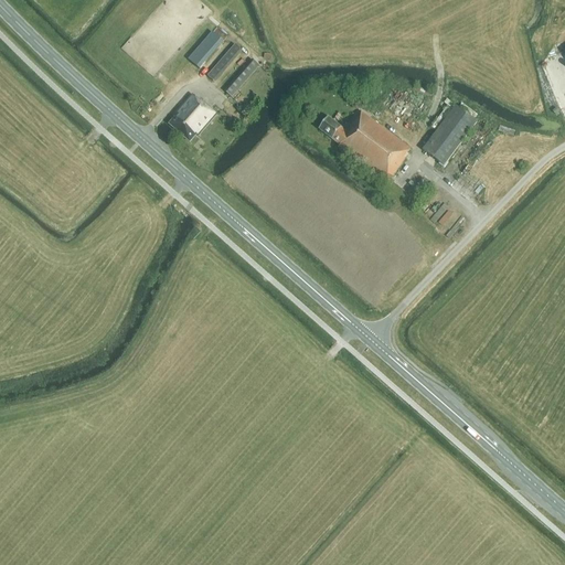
[(212,33),(188,60),(200,70),(223,42),(212,33)]
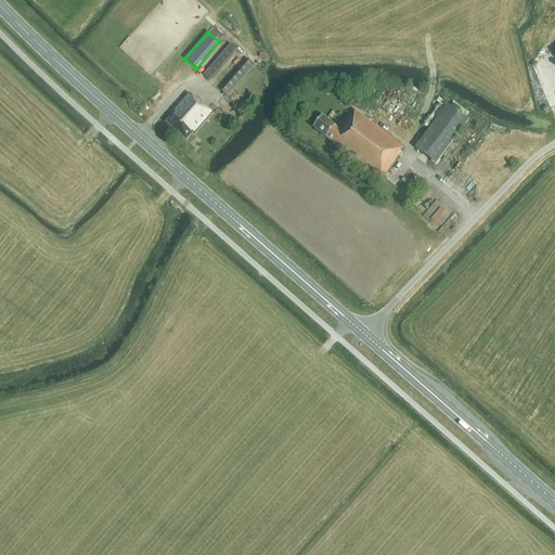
[(231,44),(204,75),(209,80),(236,49),(231,44)]
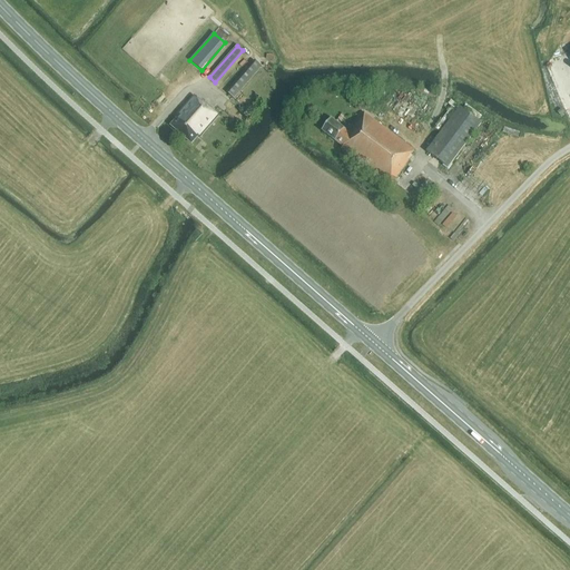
[(248,68),(254,60),(243,51),(217,84),(228,92),(247,67),(248,68)]
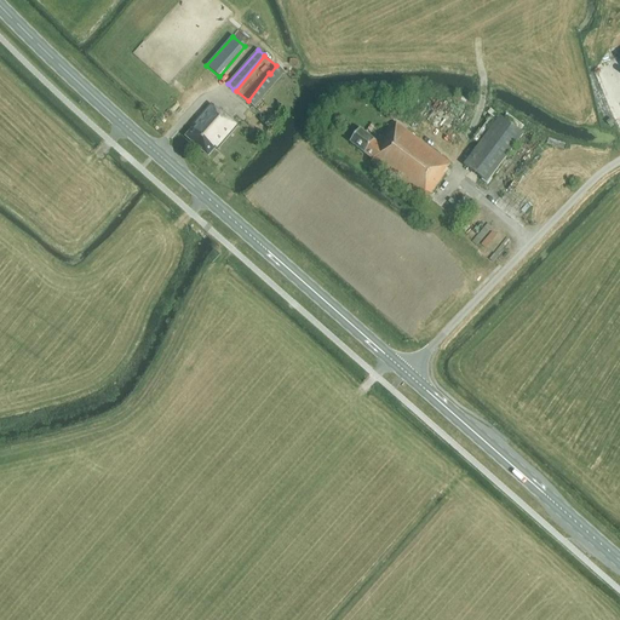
[(279,68),(248,102),(254,108),(285,73),(279,68)]
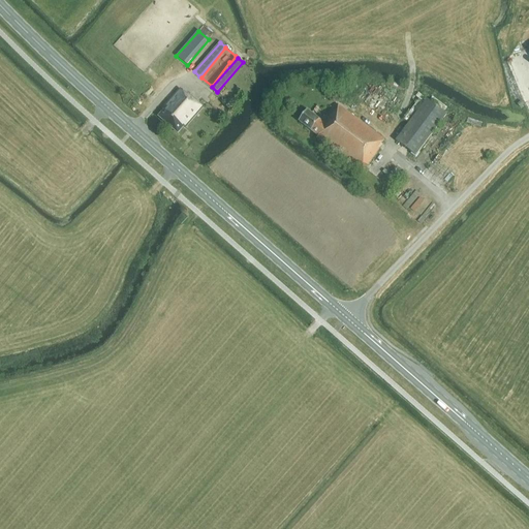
[(185,128),(204,106),(188,93),(187,94),(180,89),(164,106),(166,107),(158,117),(178,133),(184,126),(185,128)]
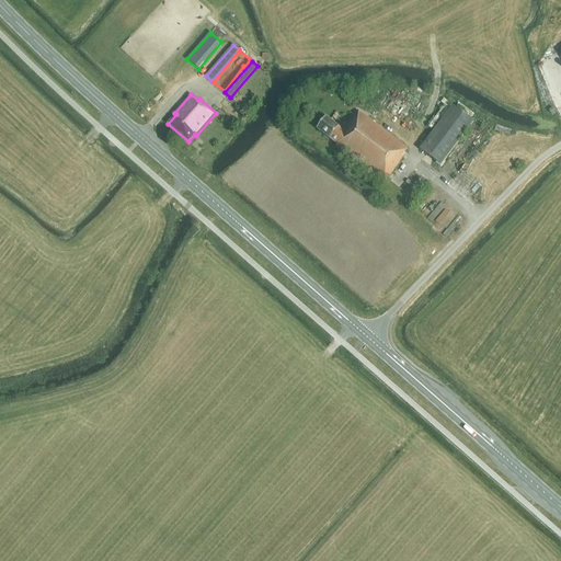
[(244,103),(238,112),(243,116),(250,109),(244,103)]
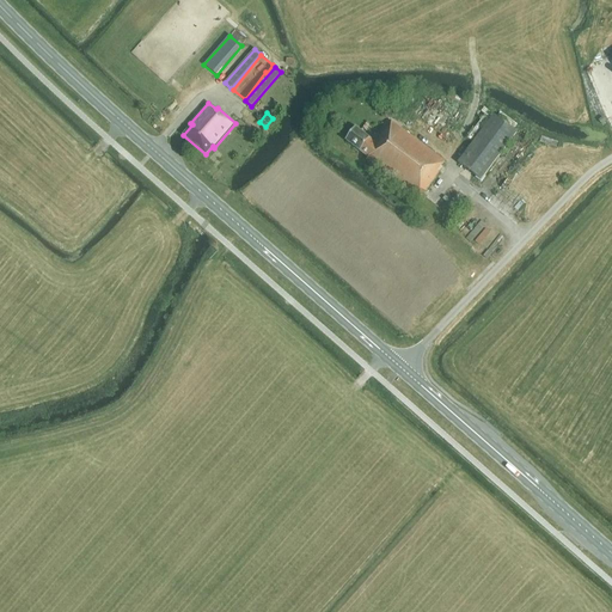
[(500,112),(496,117),(494,116),(491,120),(485,115),(467,139),(473,144),(458,163),(481,181),(516,133),(513,130),(518,124),(500,112)]
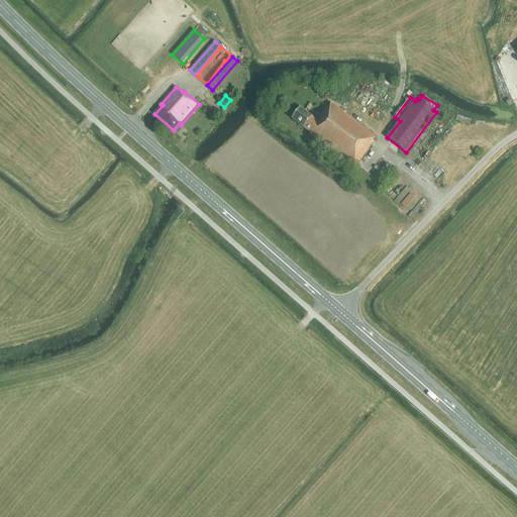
[(370,144),(376,136),(330,102),(317,120),(300,108),(292,118),(311,133),(310,134),(354,169),(371,145),(370,144)]
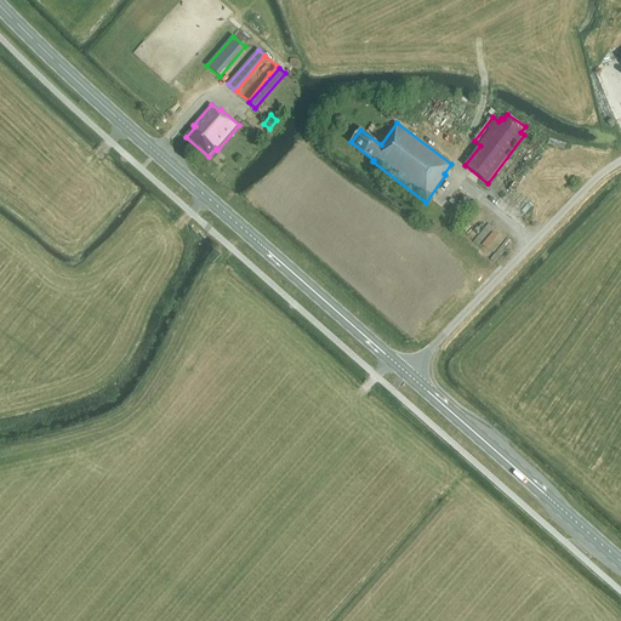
[(560,194),(567,188),(554,177),(548,183),(560,194)]
